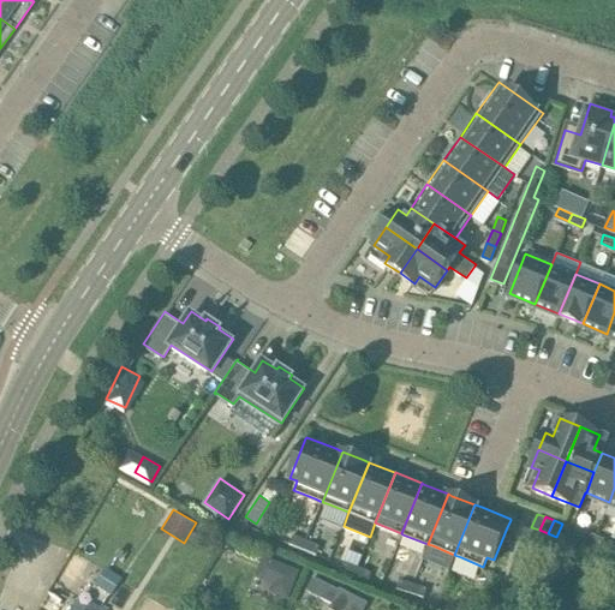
[(562,524),(556,537),(565,540),(571,527),(562,524)]
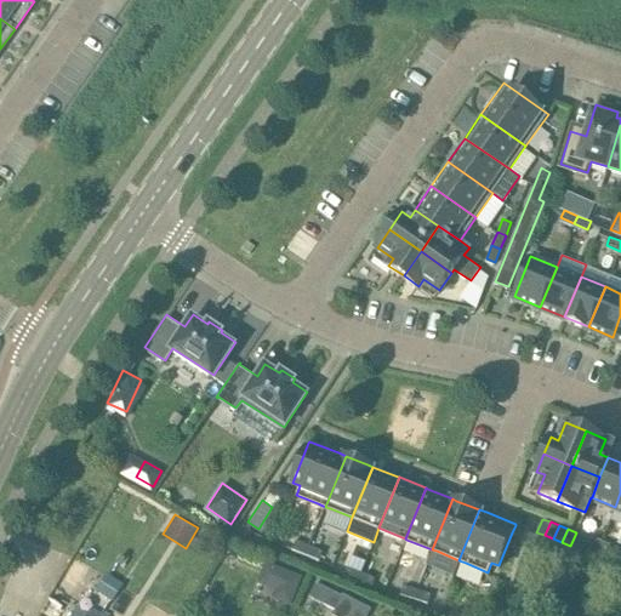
[(530,531),(527,542),(540,547),(543,536),(530,531)]
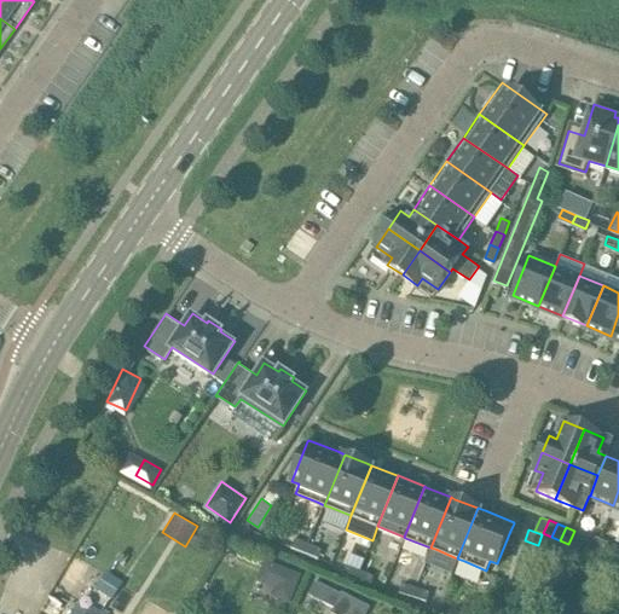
[(591,533),(585,546),(594,550),(600,537),(591,533)]
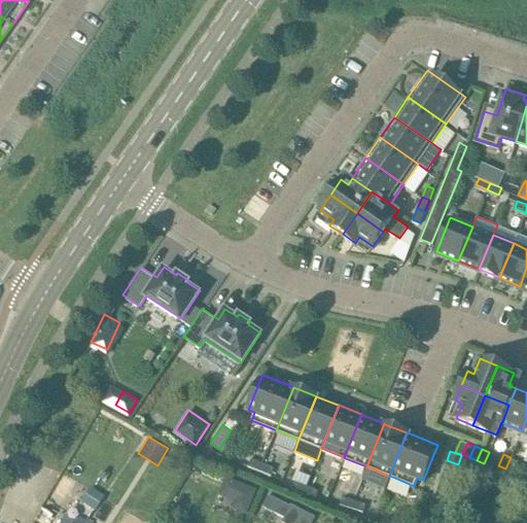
[(173,460),(164,455),(160,461),(169,467),(173,460)]
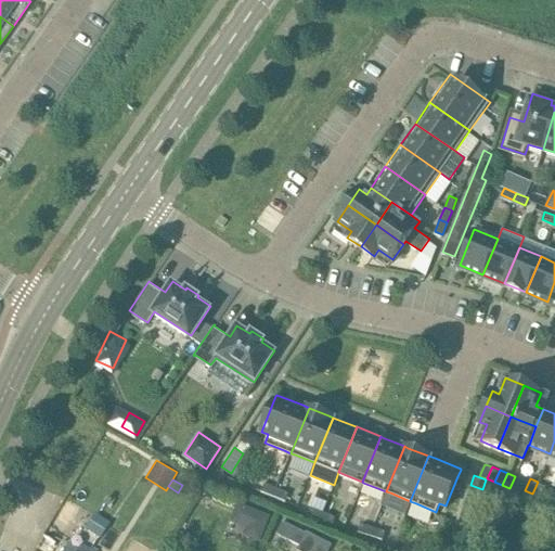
[(265,482),(261,489),(273,494),(276,486),(265,482)]
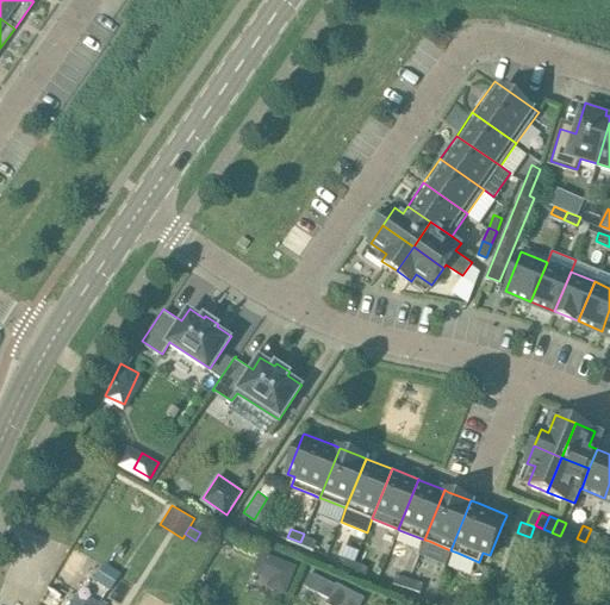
[(591,529),(585,542),(593,546),(598,535),(599,532),(591,529)]
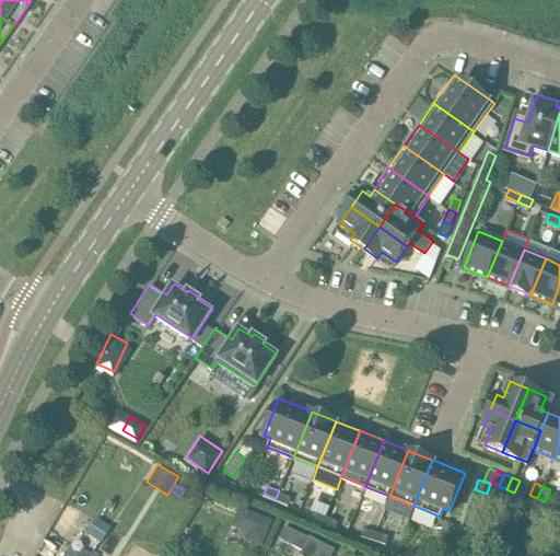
[(475,489),(471,499),(483,504),(487,494),(475,489)]
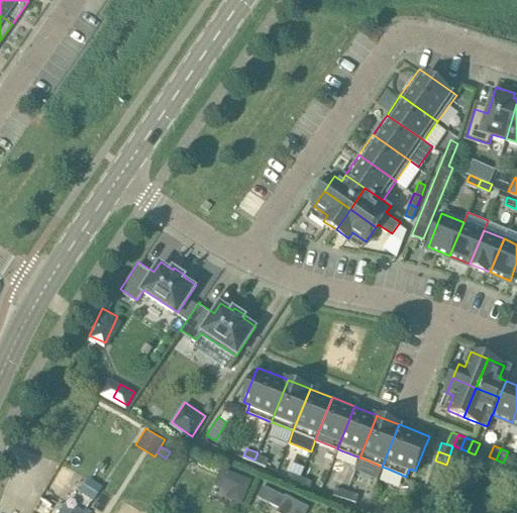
[(257,452),(254,459),(266,465),(269,457),(257,452)]
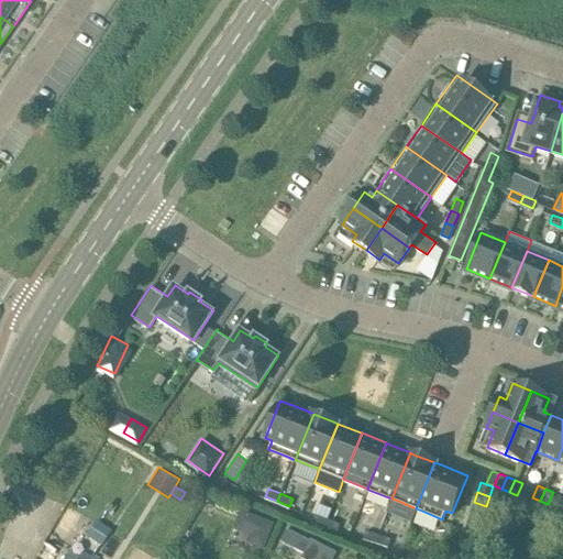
[(548,504),(545,510),(560,515),(562,508),(562,499),(552,494),(548,504)]
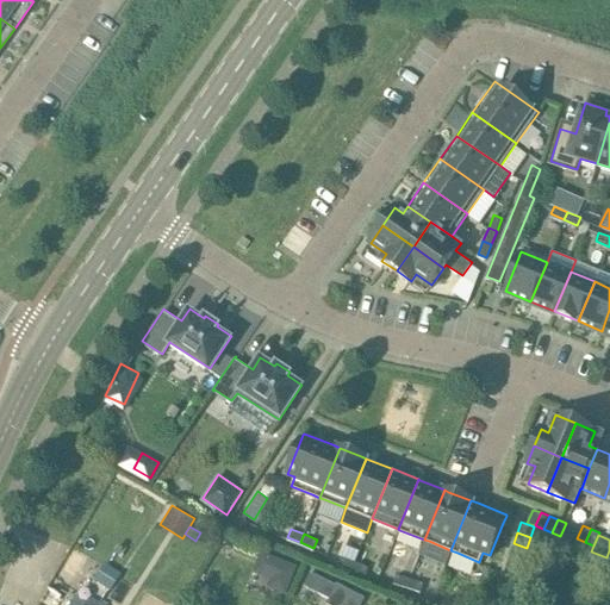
[(514,543),(510,554),(523,559),(527,548),(514,543)]
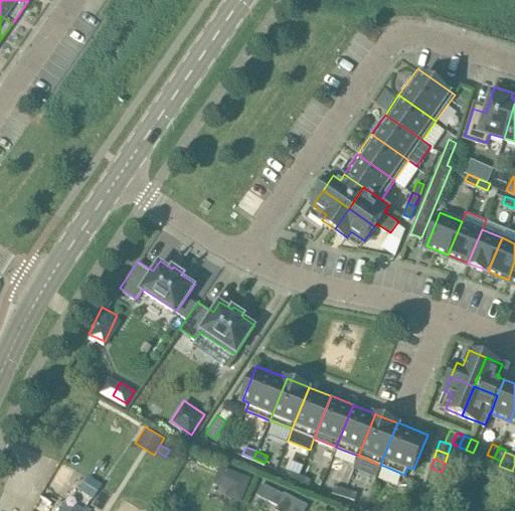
[(221,464),(214,480),(230,487),(227,494),(241,500),(251,476),(221,464)]
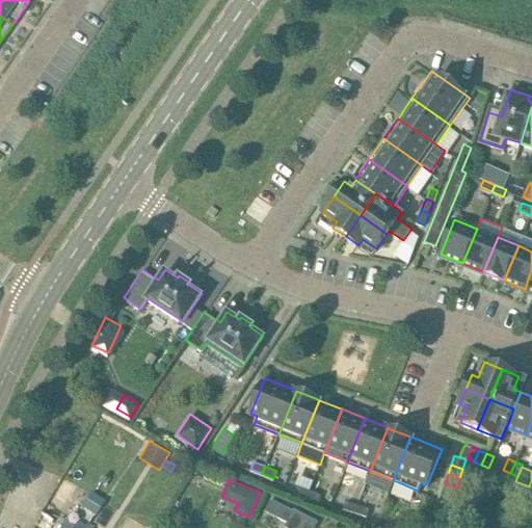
[(445,483),(442,493),(453,497),(456,487),(445,483)]
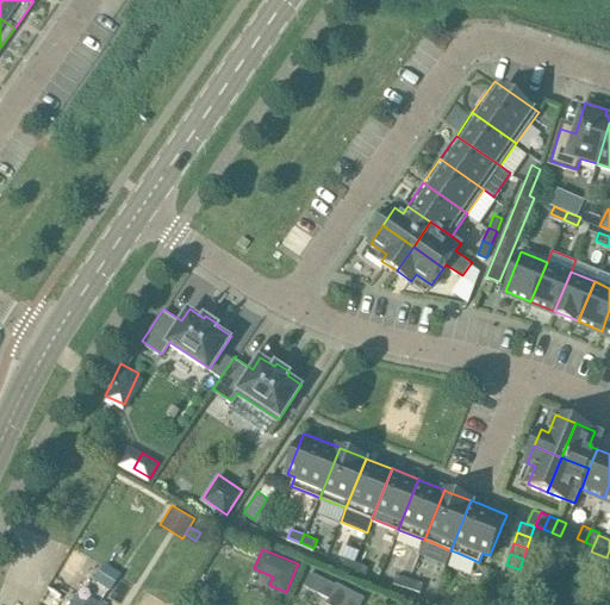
[(356,561),(342,556),(338,565),(353,571),(356,561)]
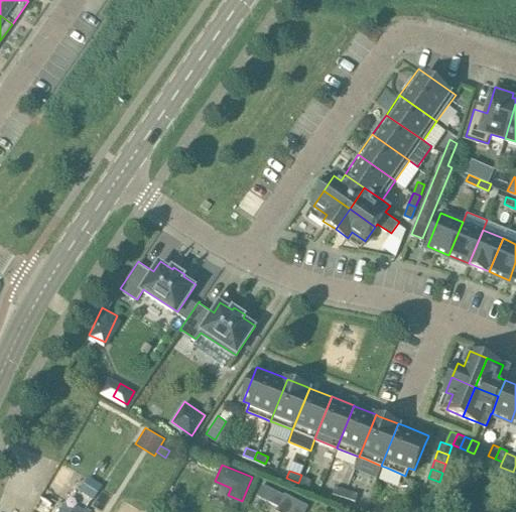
[(80,489),(91,496),(100,482),(90,475),(80,489)]
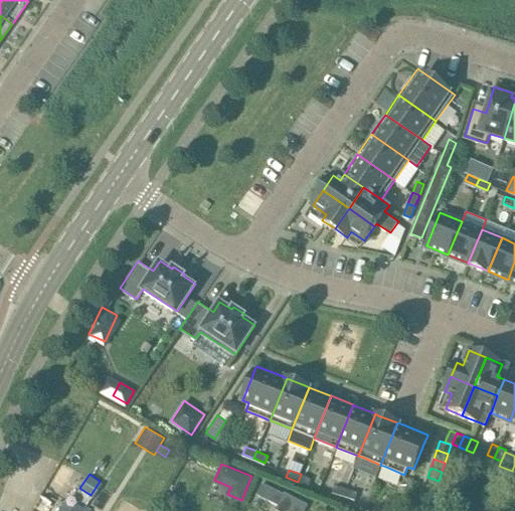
[(312,479),(301,474),(298,482),(309,486),(312,479)]
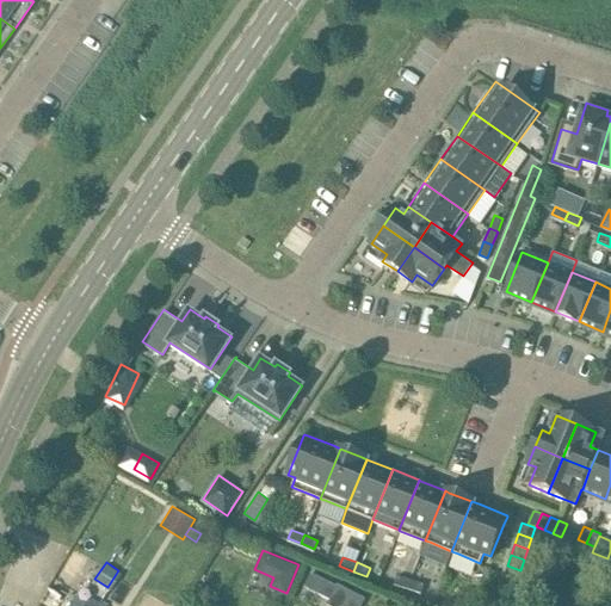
[(507,566),(504,576),(517,581),(520,570),(507,566)]
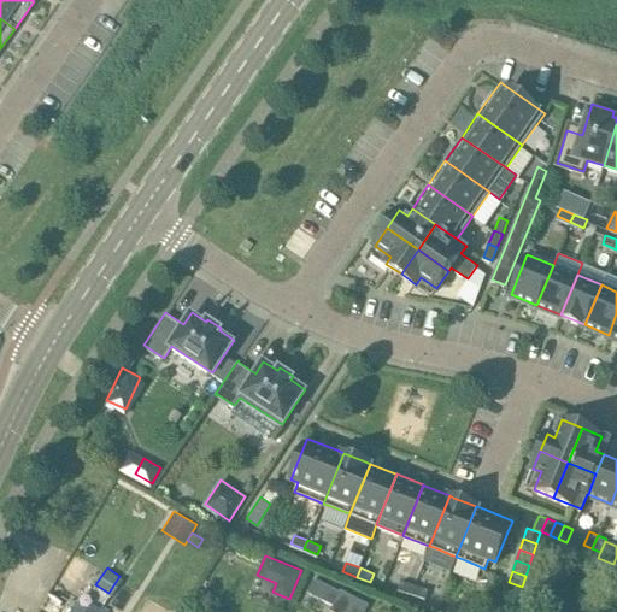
[(315,577),(307,590),(321,596),(327,583),(315,577)]
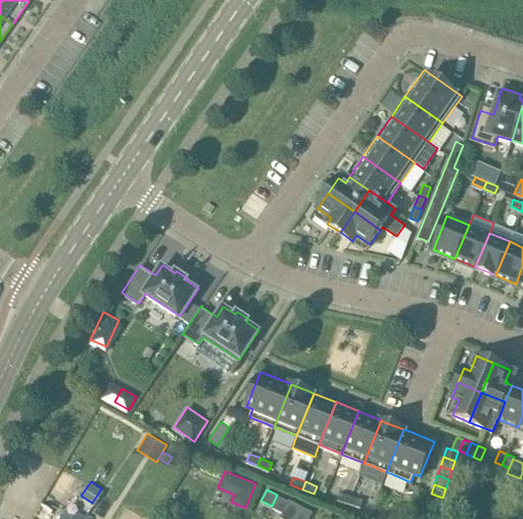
[(351,496),(339,491),(337,499),(348,503),(351,496)]
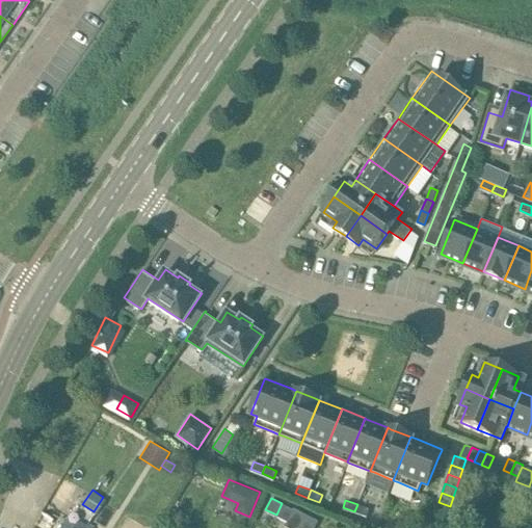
[(43,509),(53,517),(58,507),(48,501),(43,509)]
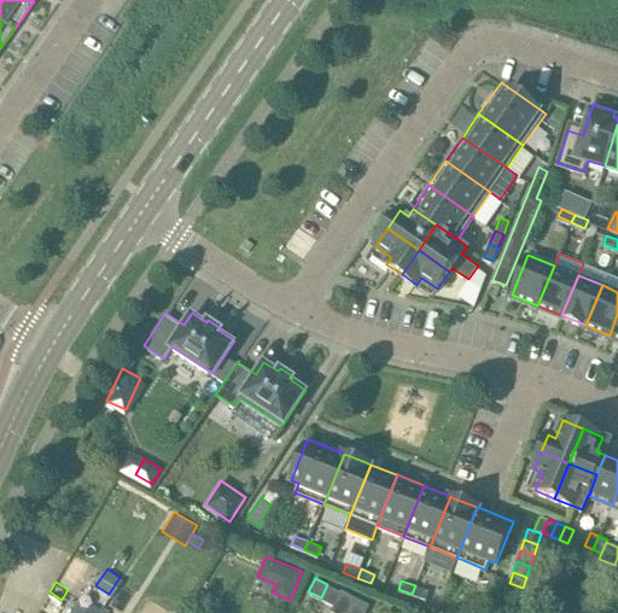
[(509,583),(506,594),(519,599),(523,588),(509,583)]
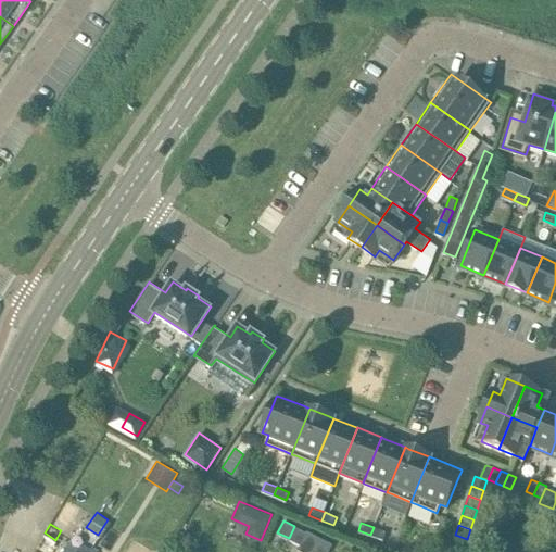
[(370,535),(383,538),(386,530),(374,527),(370,535)]
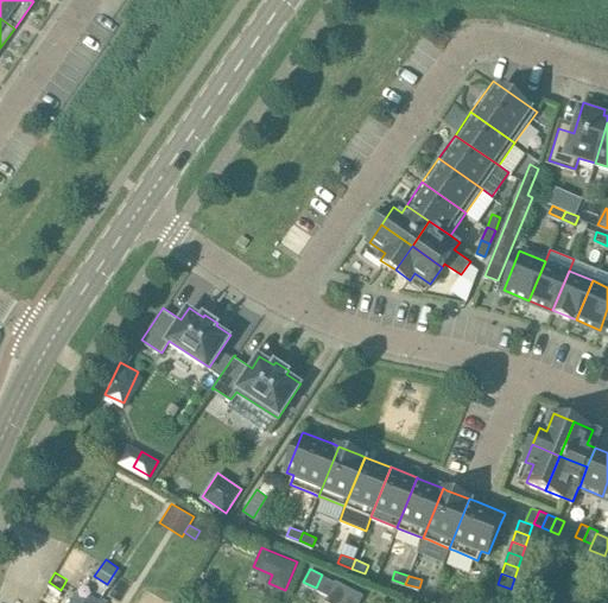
[(36,602),(56,602),(63,591),(61,590),(49,582),(36,602)]
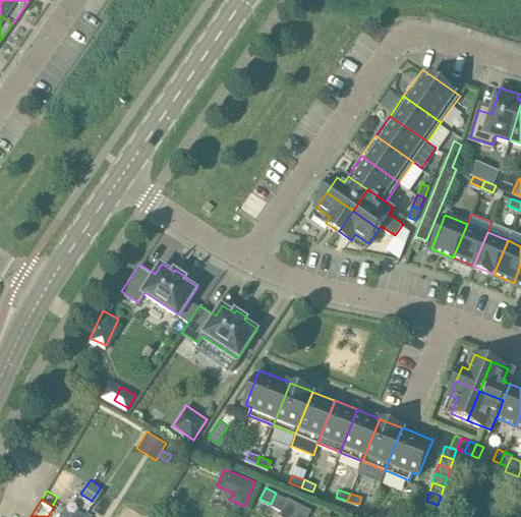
[(426,501),(423,510),(435,514),(438,505),(426,501)]
